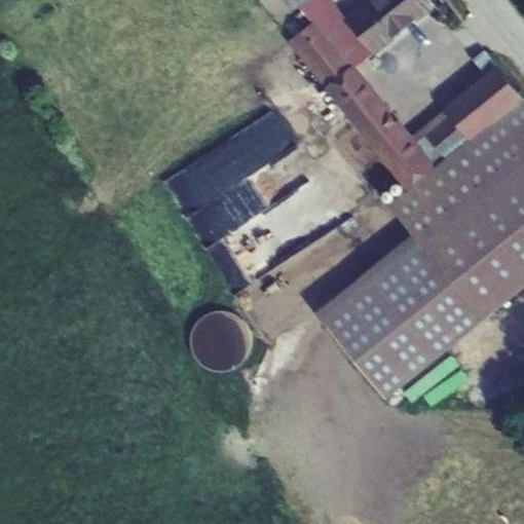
[(279,0),(291,12),(298,6),(304,0),(279,0)]
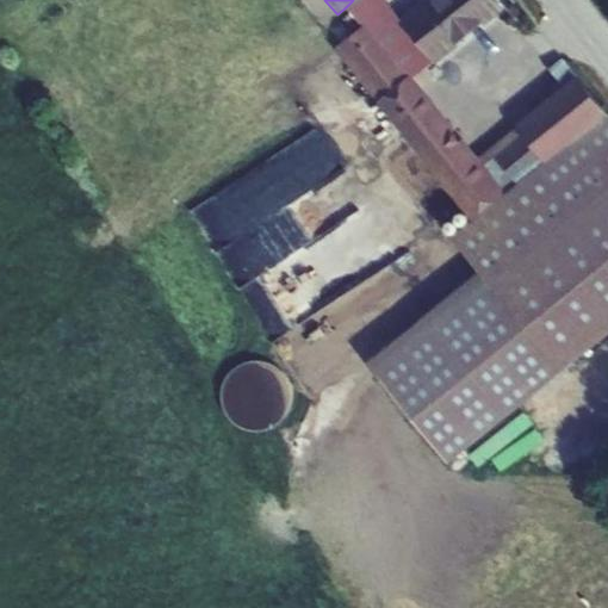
[(409,74),(413,78),(432,61),(398,18),(384,0),(354,0),(346,7),(360,26),(365,24),(407,76),(409,74)]
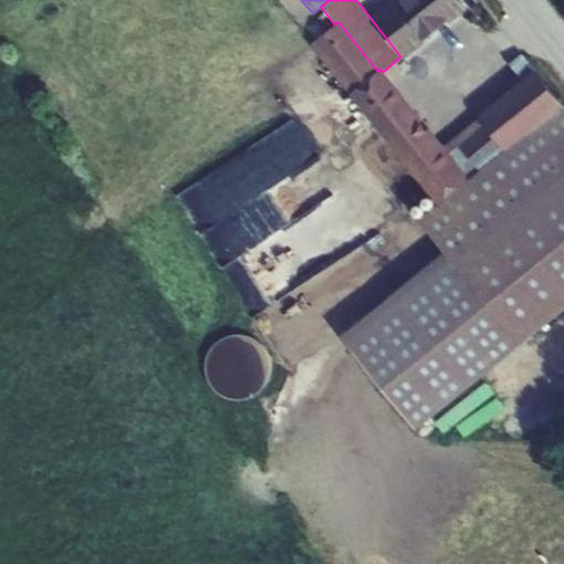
[(448,22),(467,8),(461,0),(387,0),(388,0),(369,17),(400,56),(403,59),(424,42),(421,39),(446,20),(448,22)]
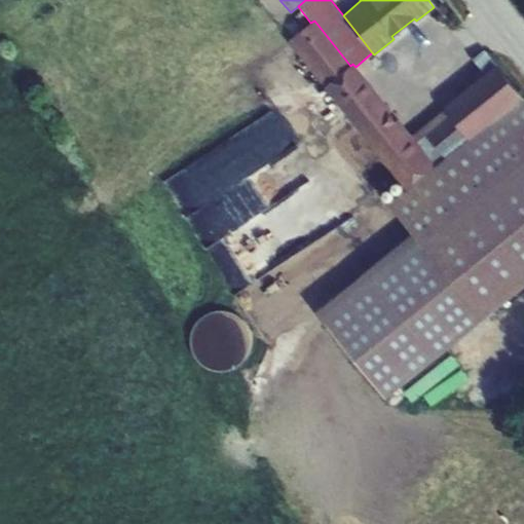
[(287,42),(405,190),(435,165),(411,136),(356,67),(352,64),(350,66),(314,21),(310,23),(287,42)]
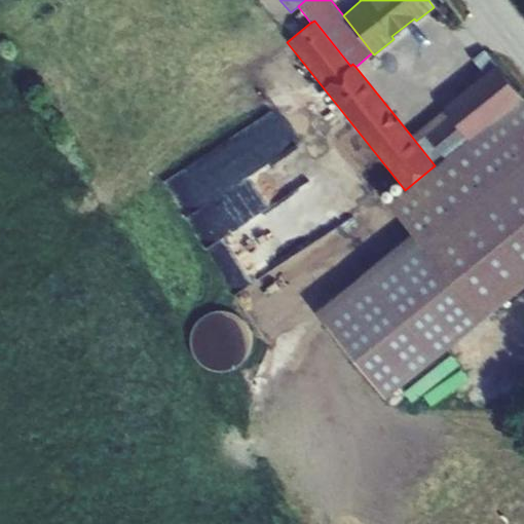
[(484,73),(495,65),(484,51),(473,60),(484,73)]
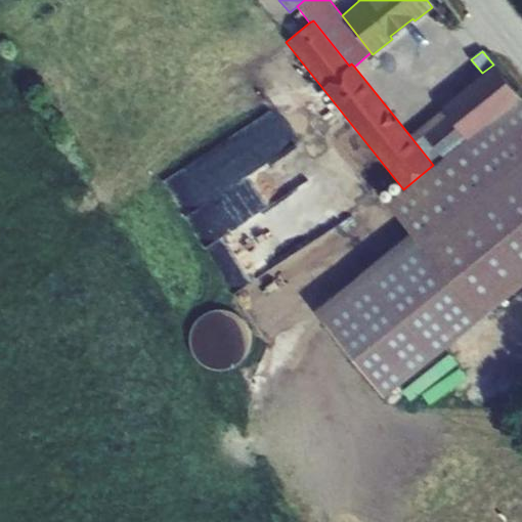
[(520,95),(494,62),(482,73),(440,106),(442,109),(468,138),(519,96),(520,95)]
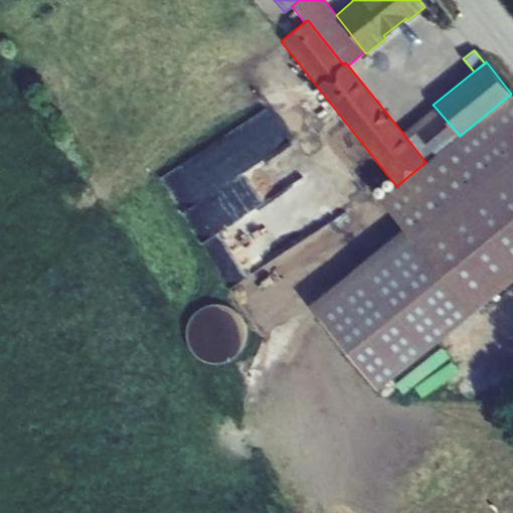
[(512,278),(512,98),(510,95),(460,136),(396,186),(378,200),(402,228),(309,304),(377,391),(512,278)]
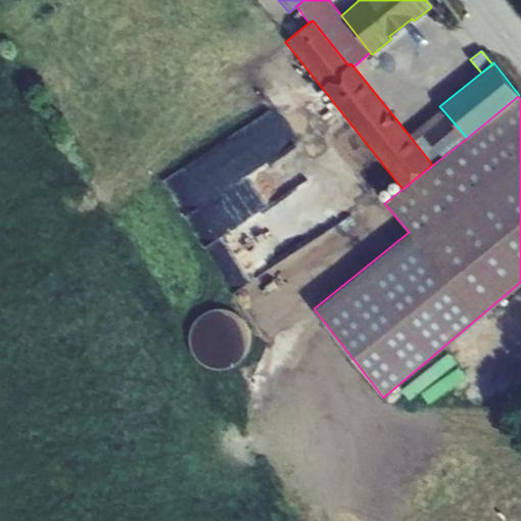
[(432,164),(467,138),(441,108),(409,135),(432,164)]
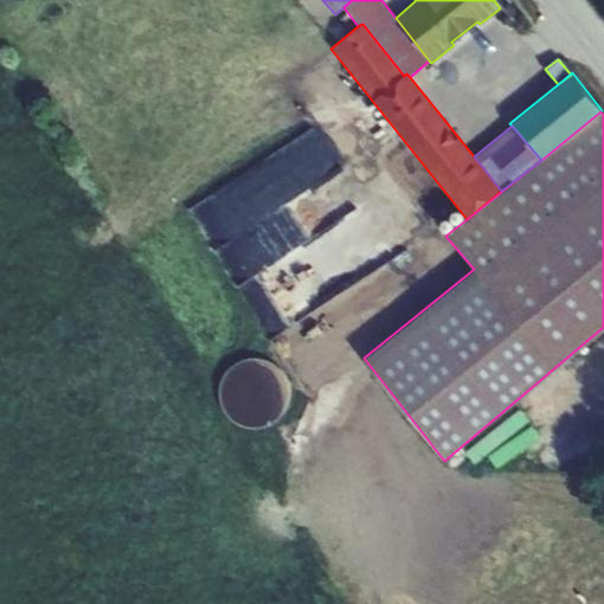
[(213,248),(297,205),(275,162),(191,205),(213,248)]
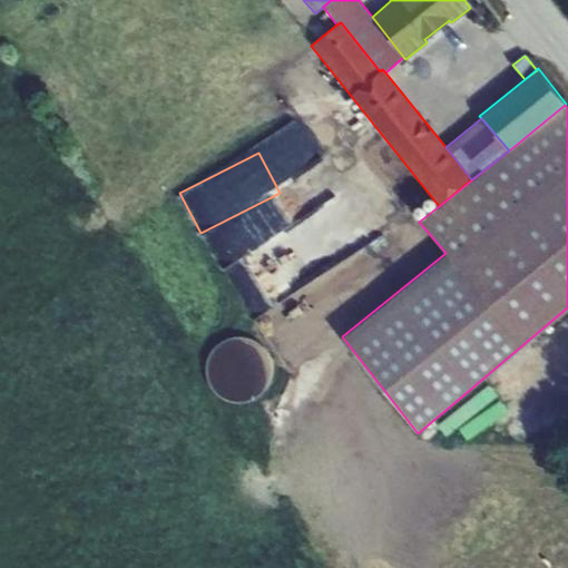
[(216,346),(209,355),(206,365),(206,376),(209,388),(217,397),(226,402),(237,404),(248,403),(258,399),(266,391),(271,381),(273,371),(271,360),(265,350),(257,343),(247,339),(236,338),(225,340),(216,346)]
